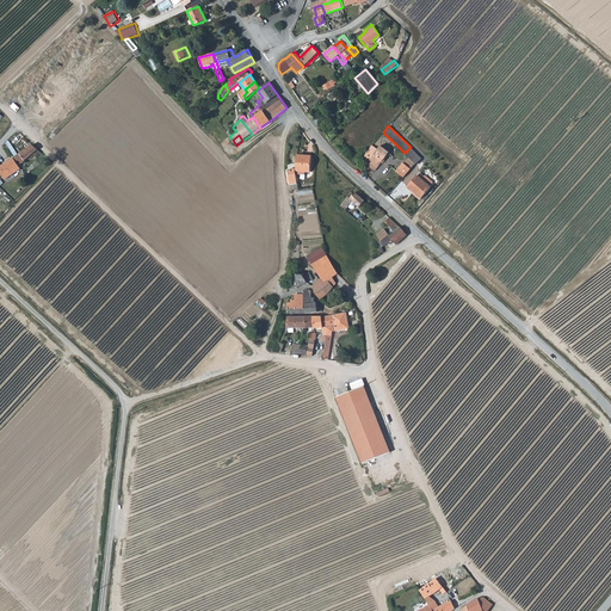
[(26,149),(31,155),(34,154),(37,150),(32,146),(26,149)]
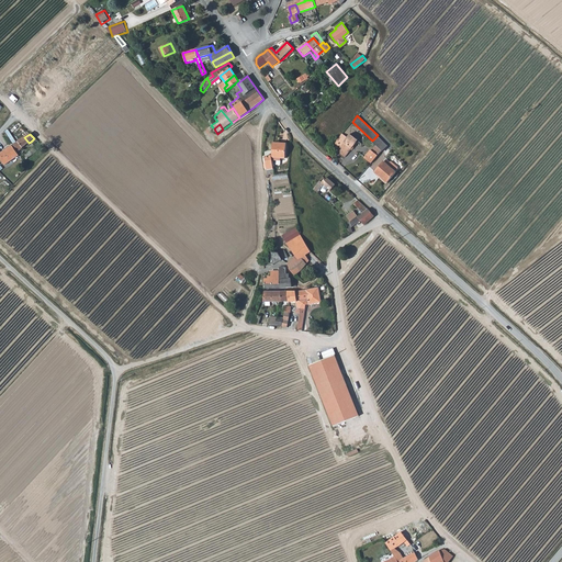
[(348,137),(343,134),(335,143),(340,147),(338,152),(346,157),(358,139),(350,134),(348,137)]
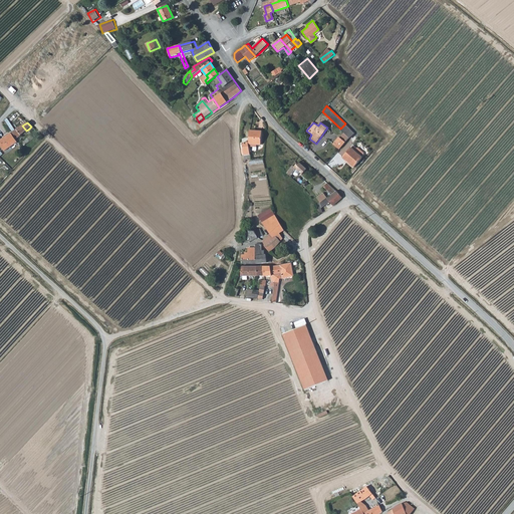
[(340,129),(350,138),(350,137),(354,133),(345,123),(340,129)]
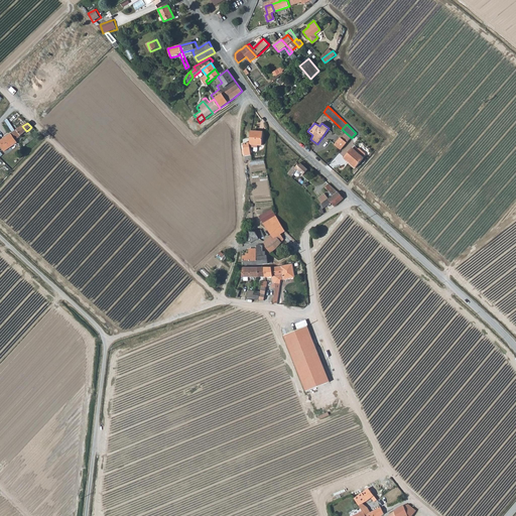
[(26,131),(22,126),(13,132),(11,133),(16,140),(26,131)]
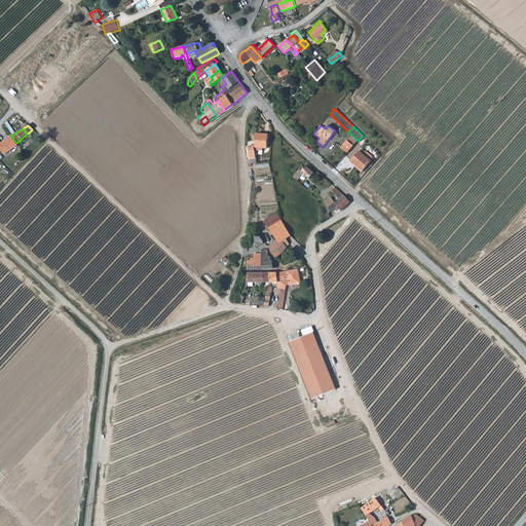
[(33,137),(35,138),(37,137),(33,129),(32,129),(29,133),(33,137)]
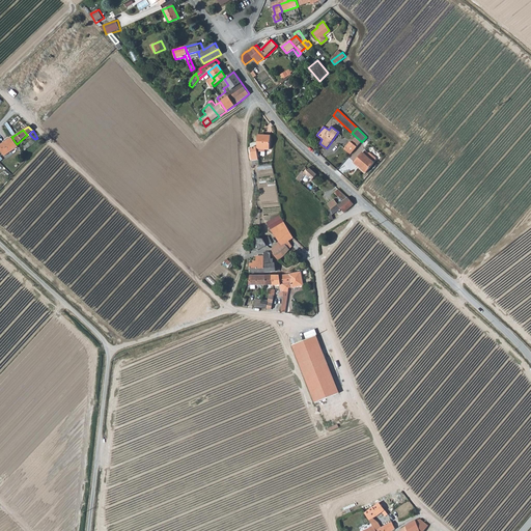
[(272,137),(258,136),(257,149),(267,150),(271,150),(272,137)]
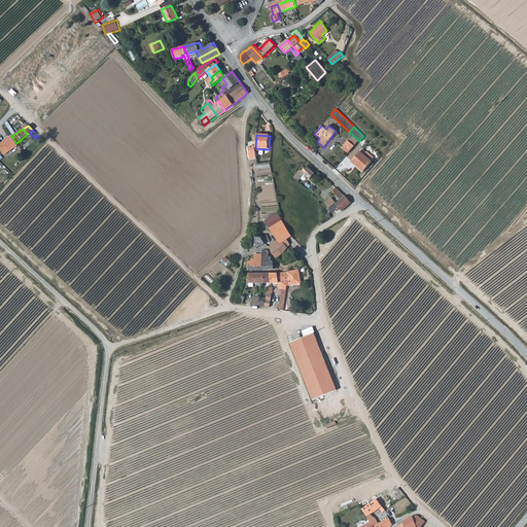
[(0,147),(5,154),(18,146),(16,143),(11,136),(0,143),(0,147)]
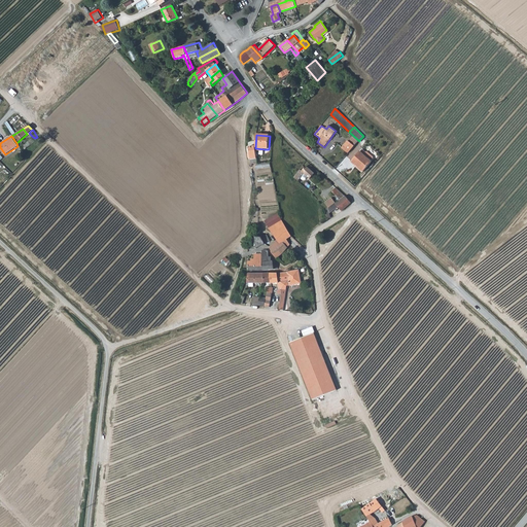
[(24,148),(25,149),(34,142),(32,139),(24,145),(26,147),(24,148)]
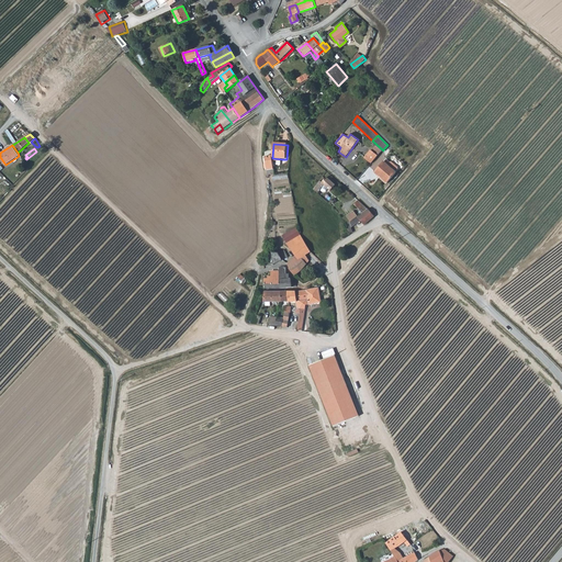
[(371,163),(378,155),(379,155),(372,149),(364,158),(371,163)]
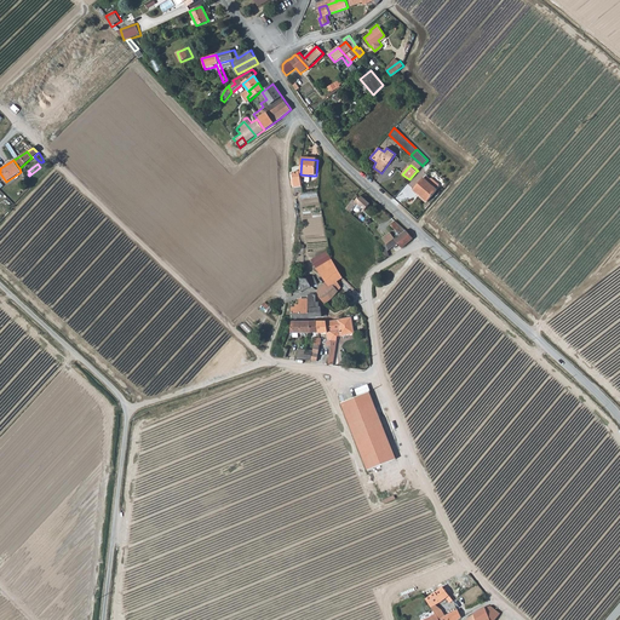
[(303,187),(302,178),(300,174),(300,171),(293,172),(294,188),(303,187)]
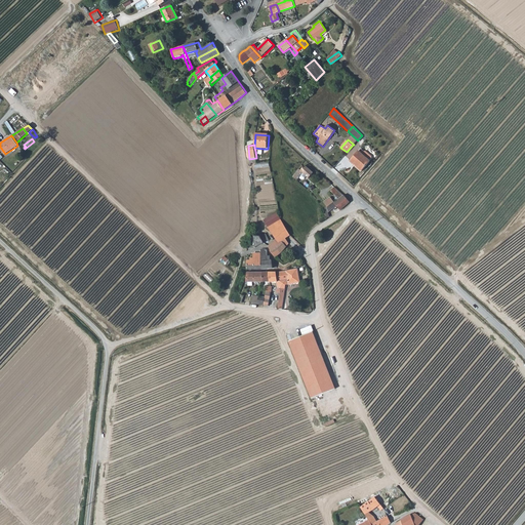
[(363,169),(370,161),(358,150),(350,160),(354,163),(355,163),(363,169)]
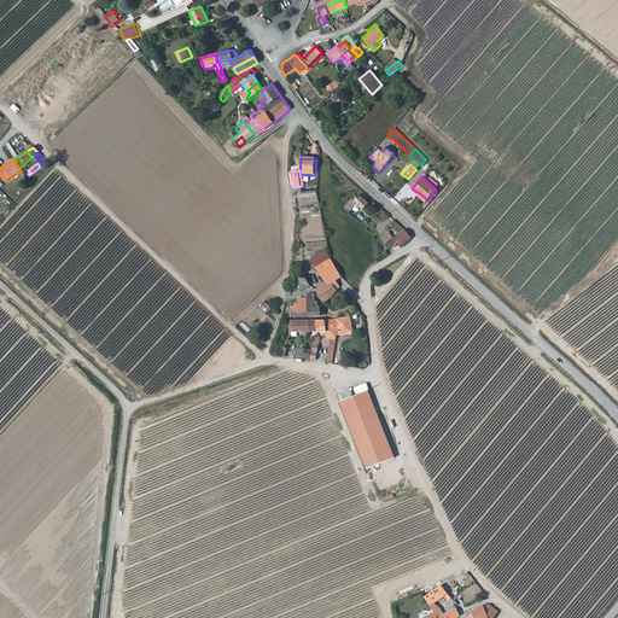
[(357,197),(355,194),(345,208),(350,213),(353,209),(355,211),(356,211),(359,211),(361,208),(363,209),(369,203),(360,194),(357,197)]
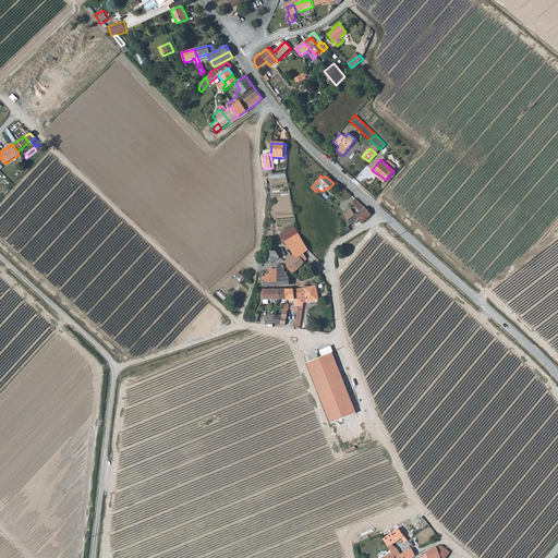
[(362,209),(365,207),(355,198),(352,203),(358,208),(359,207),(362,209)]
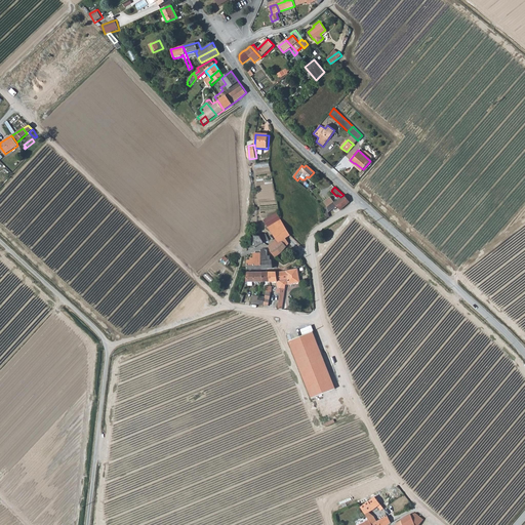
[(344,195),(340,197),(334,202),(337,205),(340,210),(350,202),(344,195)]
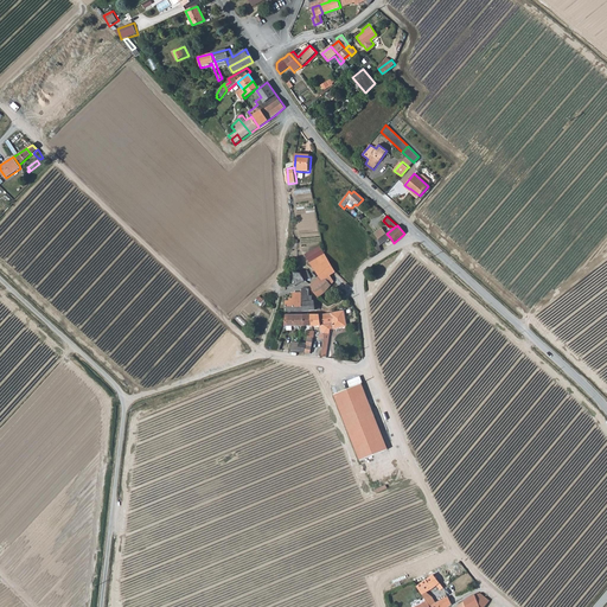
[(379,240),(387,234),(387,232),(383,227),(375,232),(379,240)]
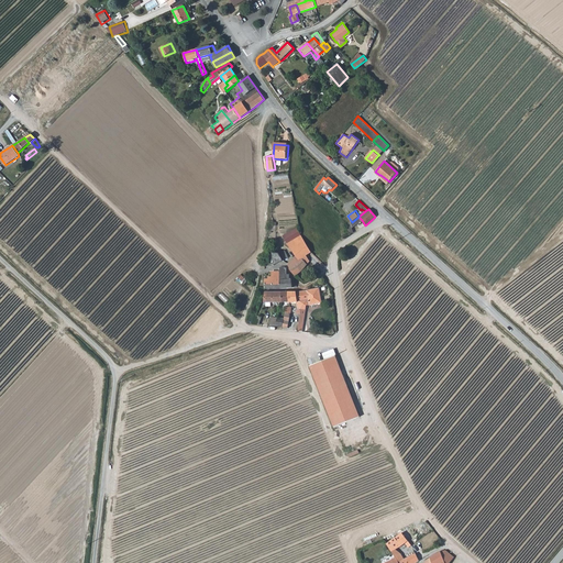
[(359,217),(352,222),(350,223),(352,228),(362,220),(359,217)]
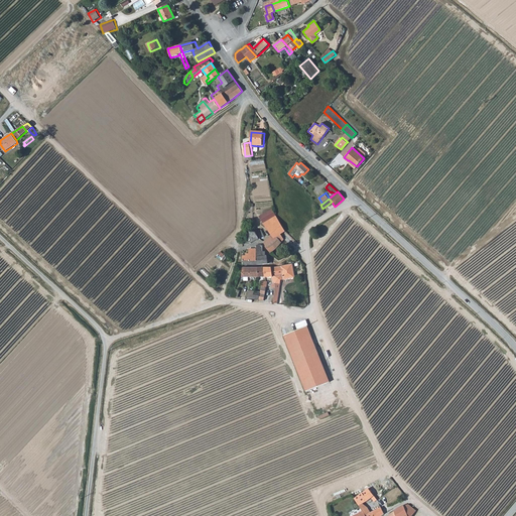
[(265,246),(270,252),(270,253),(277,248),(284,239),(281,234),(285,231),(276,216),(263,223),(271,236),(266,240),(269,243),(265,246)]
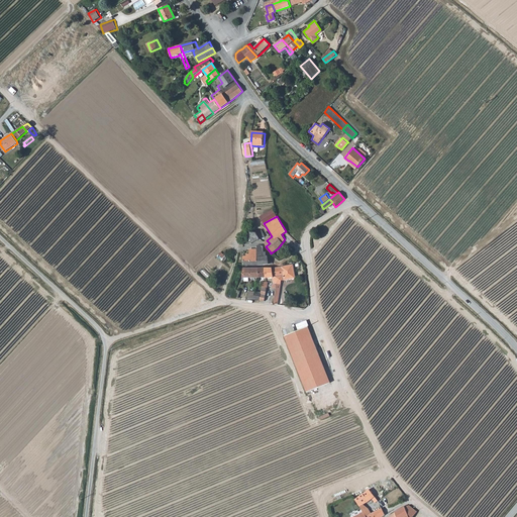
[(244,232),(244,235),(243,239),(247,239),(247,236),(249,236),(249,240),(251,240),(251,243),(260,239),(256,232),(244,232)]
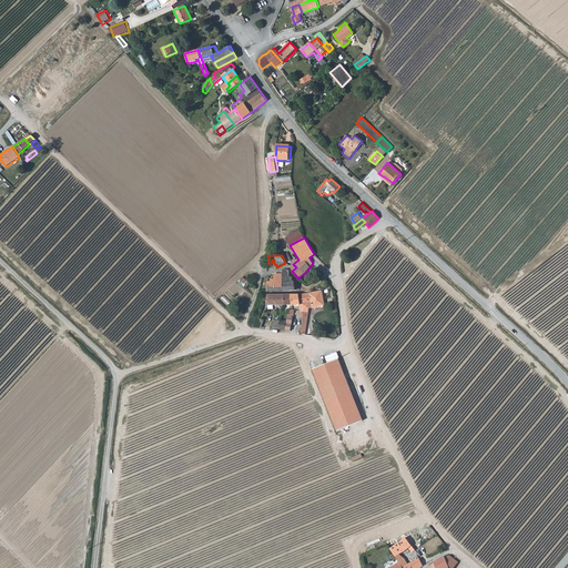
[(277,282),(267,282),(267,291),(284,291),(283,277),(290,277),(288,271),(287,270),(282,270),(282,273),(277,273),(277,282)]
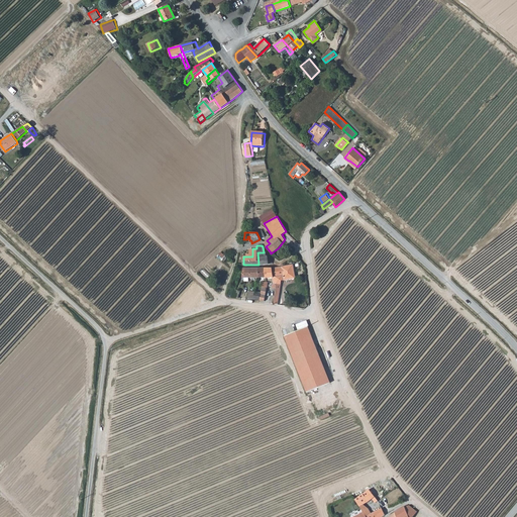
[(259,265),(269,265),(273,264),(272,260),(269,260),(268,256),(264,256),(264,252),(257,252),(259,265)]
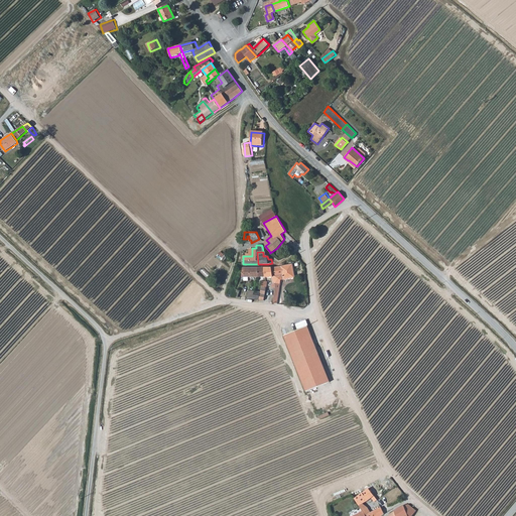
[(293,264),(282,266),(283,275),(284,279),(295,277),(293,264)]
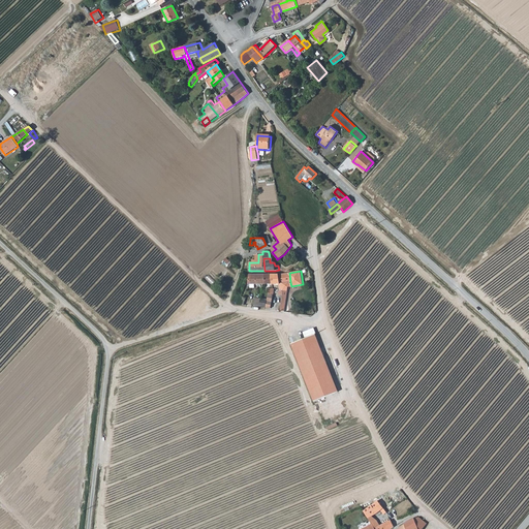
[(278,274),(279,285),(280,290),(283,290),(282,283),(290,282),(289,273),(278,274)]
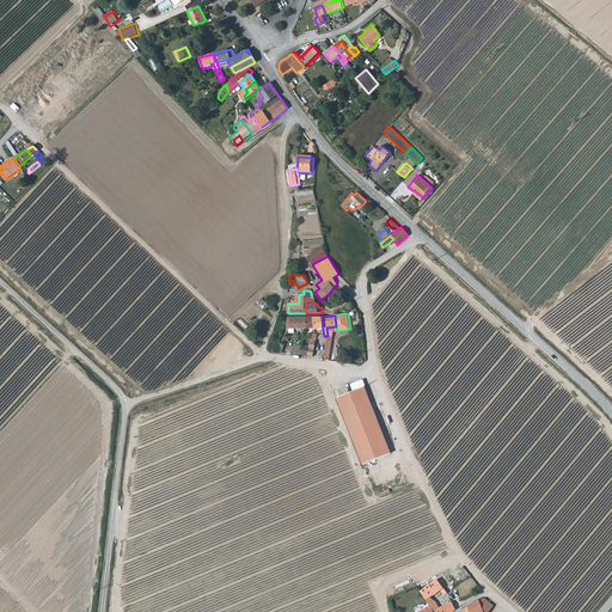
[(306,328),(306,317),(288,317),(287,329),(306,328)]
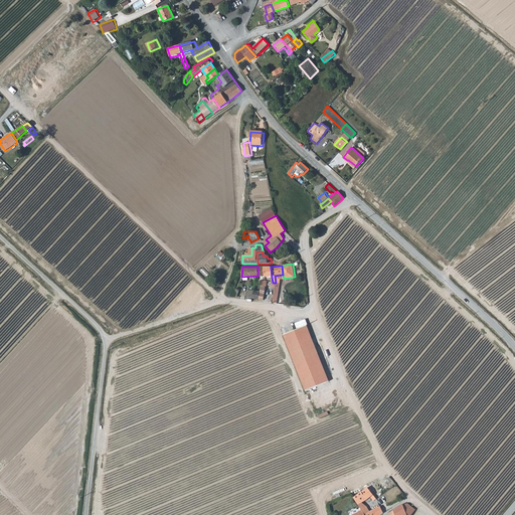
[(272,278),(271,267),(264,267),(264,276),(269,276),(270,278),(272,278)]
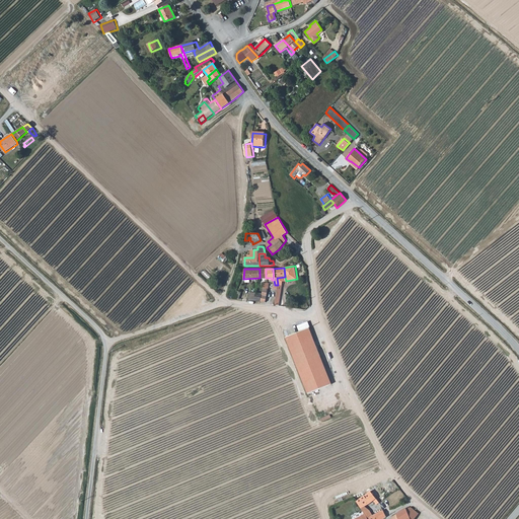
[(241,293),(235,290),(232,298),(233,299),(234,299),(239,299),(241,293)]
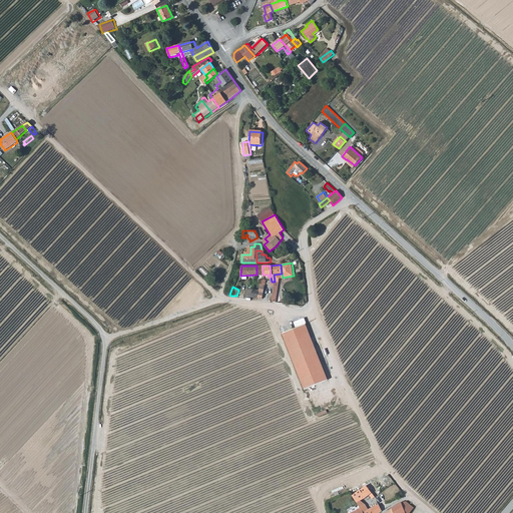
[(304,389),(328,380),(306,324),(283,333),(304,389)]
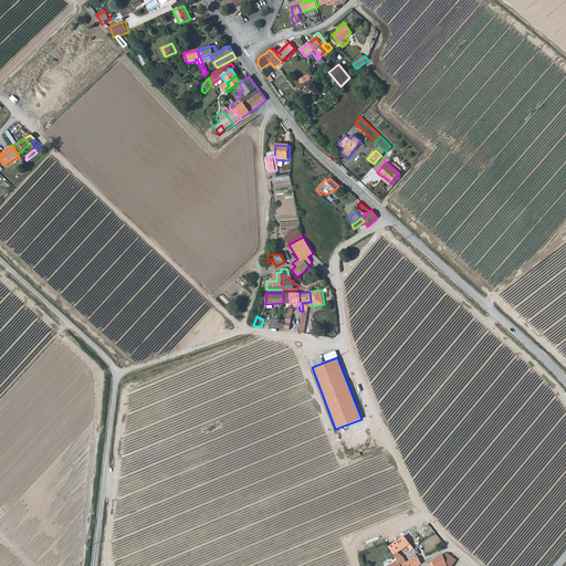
[(400,565),(417,565),(421,564),(418,556),(407,563),(404,557),(398,552),(408,546),(411,551),(413,548),(404,536),(389,547),(398,561),(400,565)]
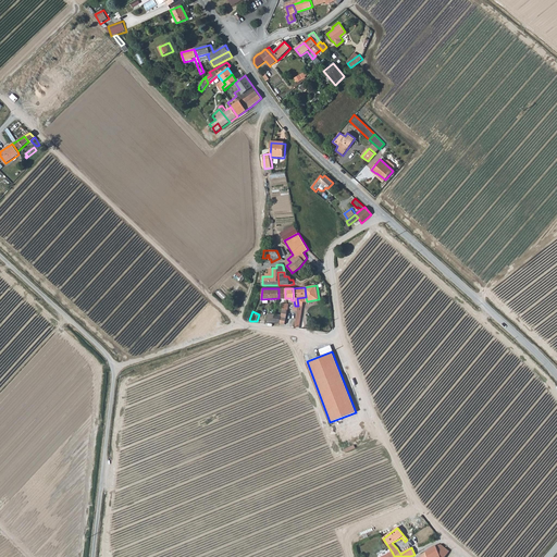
[(444,556),(449,551),(441,544),(436,545),(420,555),(419,556),(444,556)]
